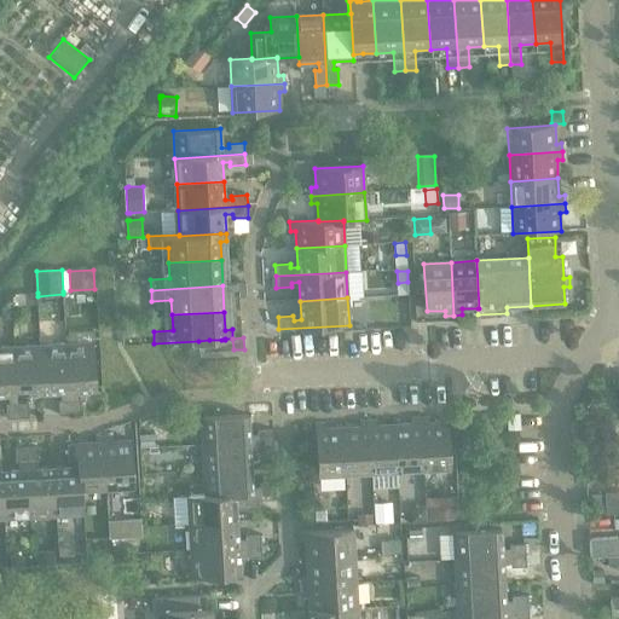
[(233,350),(232,339),(225,339),(225,340),(221,340),(221,351),(233,350)]
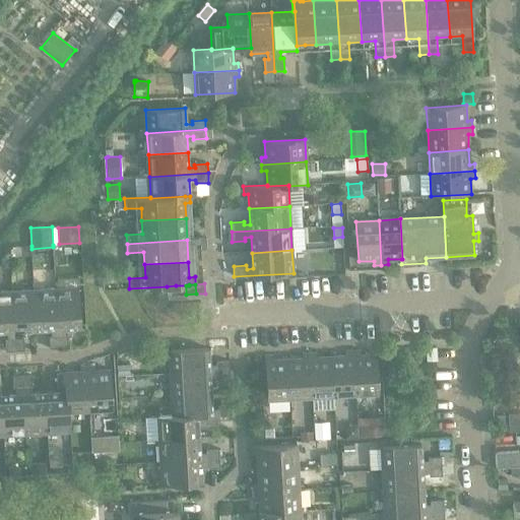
[(167,286),(167,296),(177,296),(176,285),(167,286)]
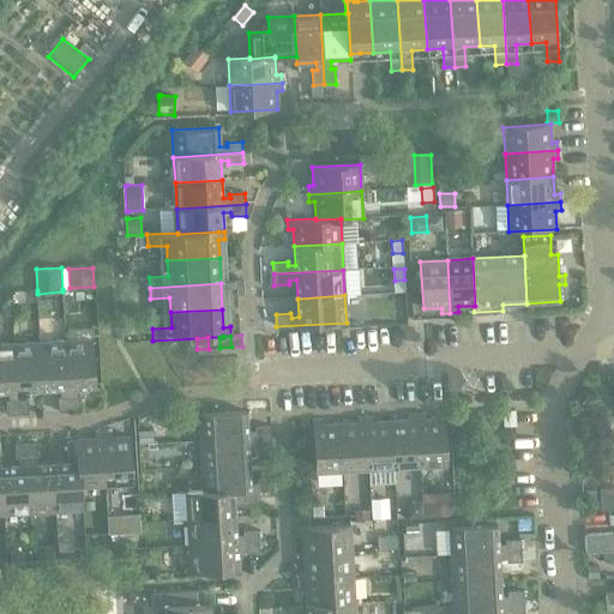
[(209,349),(220,348),(220,337),(208,337),(209,349)]
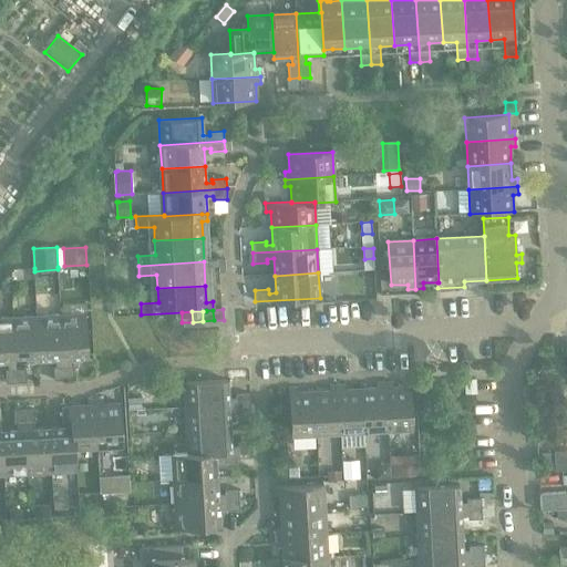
[(85,313),(61,316),(64,380),(74,380),(73,366),(70,366),(70,359),(88,358),(85,313)]
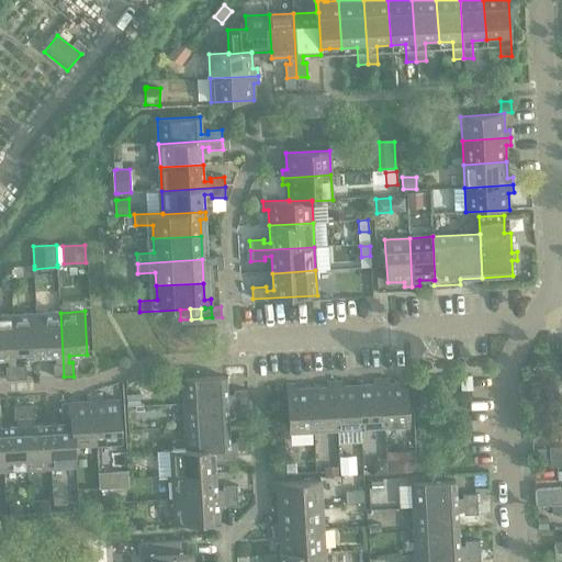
[(60,313),(36,314),(38,357),(56,357),(56,363),(53,363),(54,378),(64,377),(60,313)]
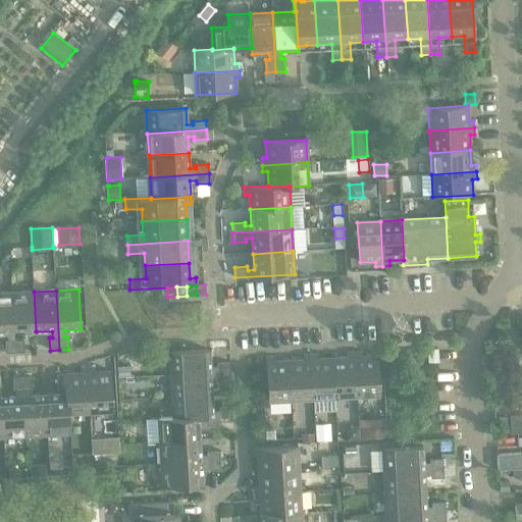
[(34,292),(11,293),(15,353),(24,352),(23,338),(20,338),(20,332),(36,331),(34,292)]
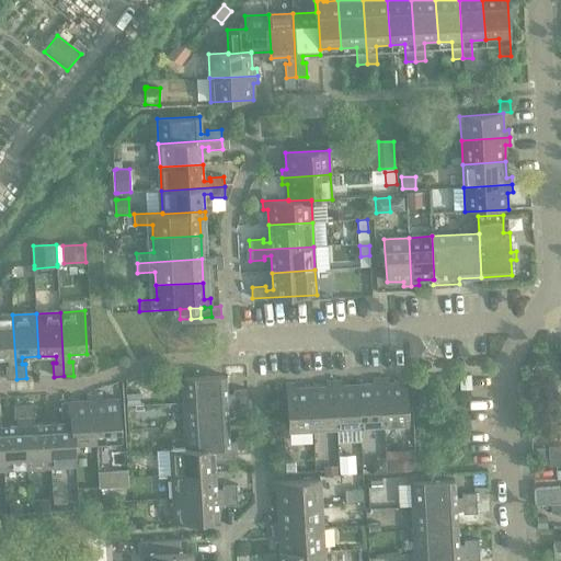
[(16,379),(12,315),(0,315),(0,358),(9,358),(9,365),(6,365),(6,379),(16,379)]
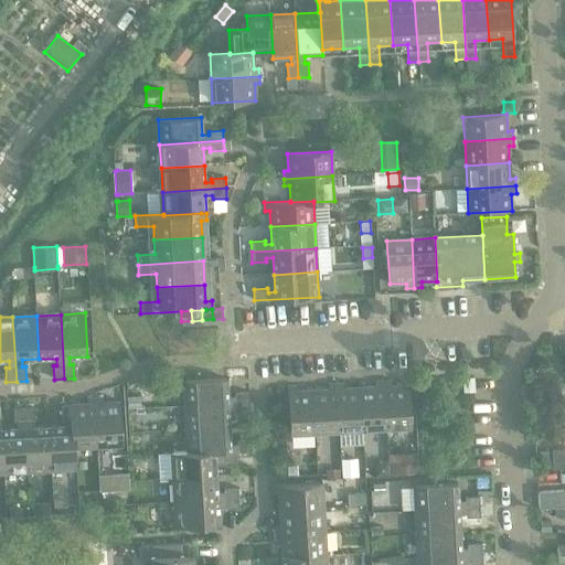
[(473,377),(464,379),(465,391),(475,391),(473,377)]
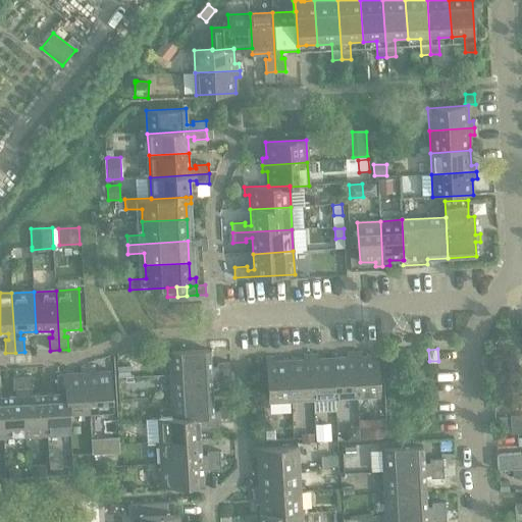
[(169,352),(170,375),(230,372),(229,362),(216,363),(217,366),(211,367),(210,350),(169,352)]
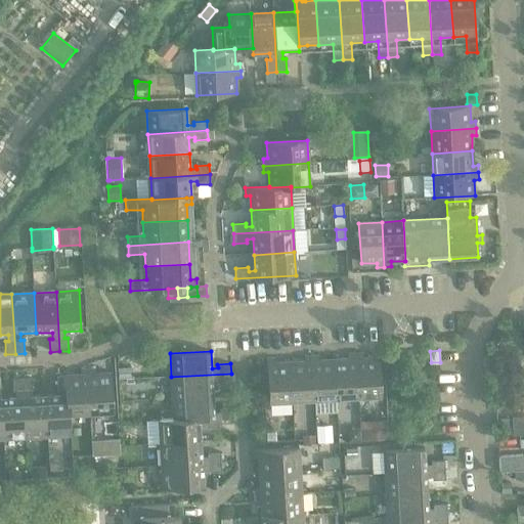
[(363,353),(356,354),(359,399),(382,397),(380,357),(363,358),(363,353)]
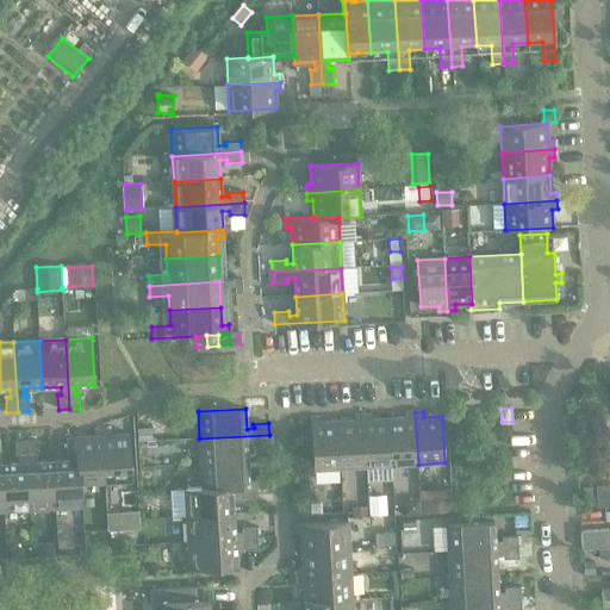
[(406,418),(390,418),(392,466),(418,465),(415,412),(406,412),(406,418)]
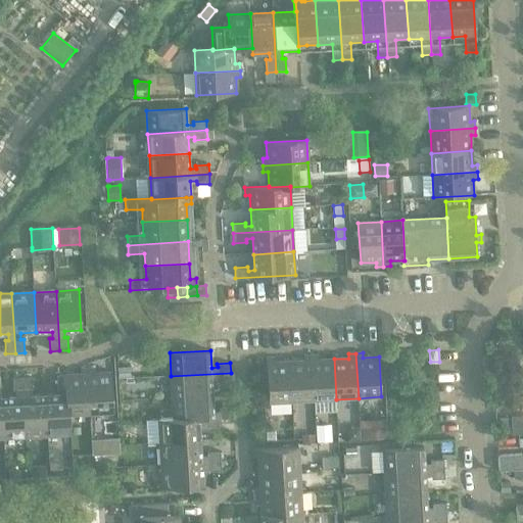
[(304,361),(290,362),(292,401),(314,400),(312,355),(304,355),(304,361)]
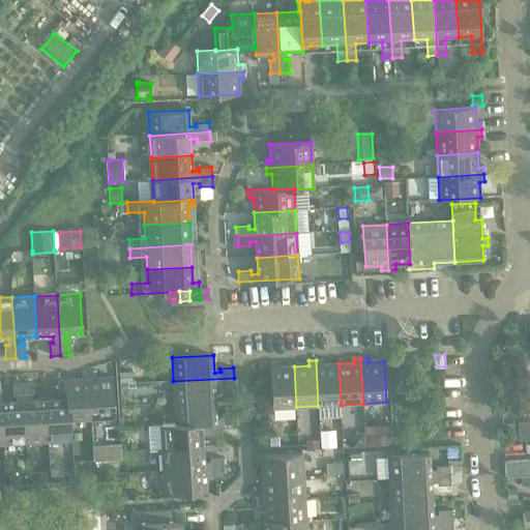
[(323,360),(316,360),(318,406),(341,405),(339,363),(323,364),(323,360)]
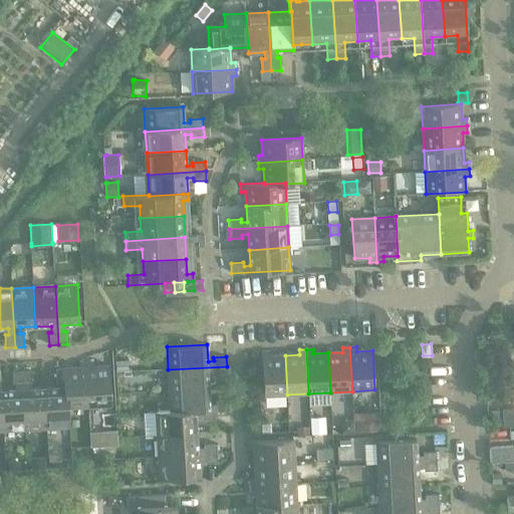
[(287,395),(285,355),(270,356),(270,351),(262,352),(264,397),(287,395)]
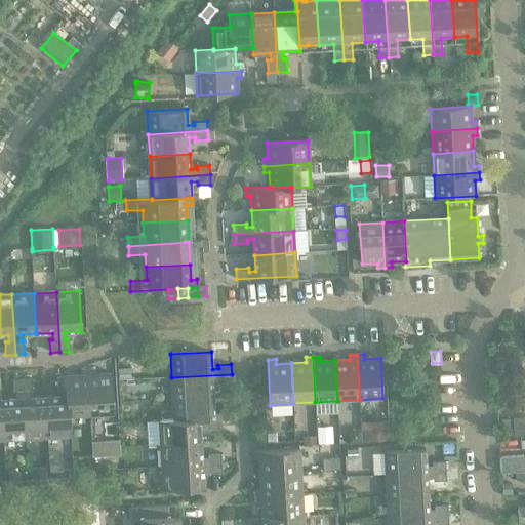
[(129,368),(118,368),(119,377),(129,376),(129,368)]
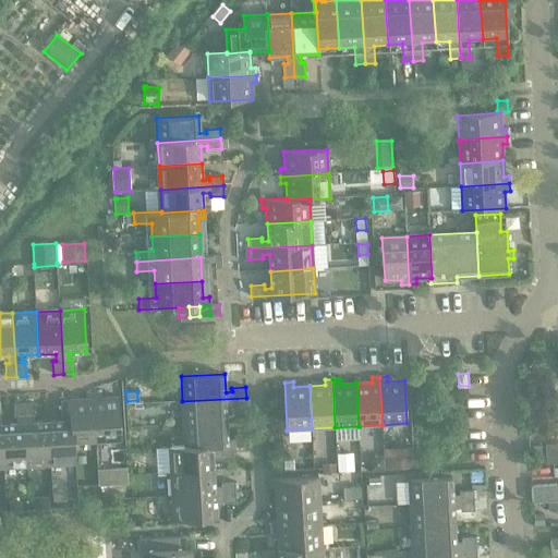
[(87,399),(71,400),(73,443),(74,443),(97,441),(94,393),(86,393),(87,399)]
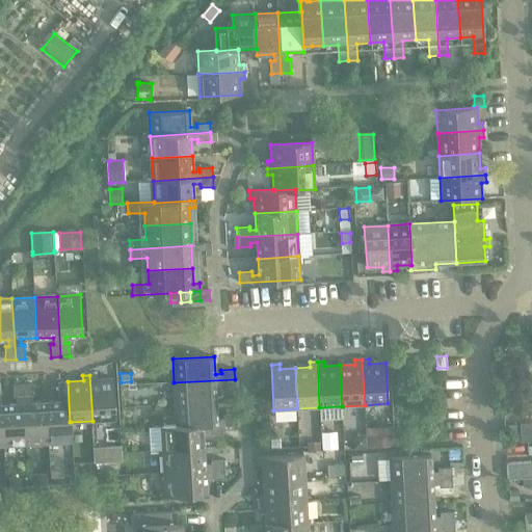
[(97,375),(89,375),(92,421),(115,420),(113,378),(97,379),(97,375)]
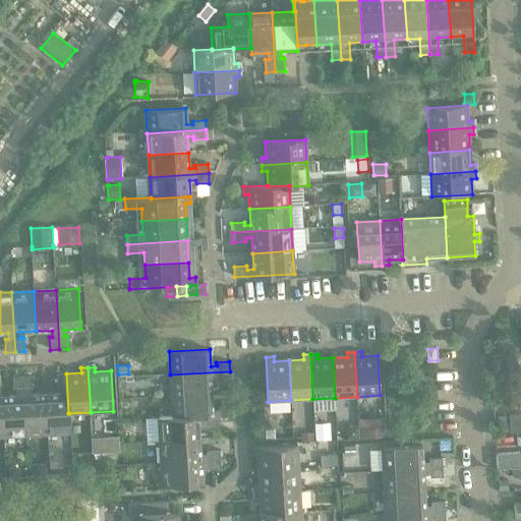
[(230,371),(170,374),(171,396),(212,394),(211,379),(217,378),(217,382),(230,381),(230,371)]
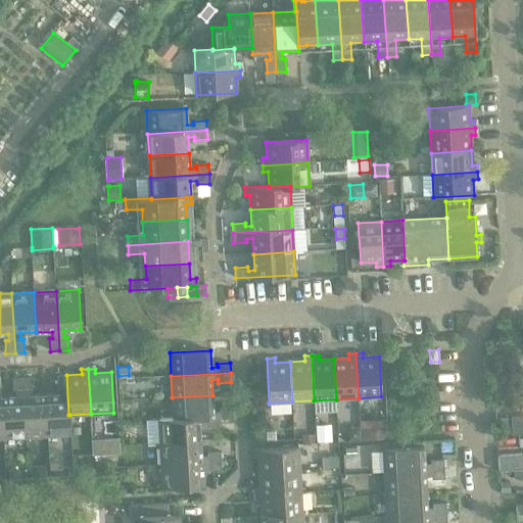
[(61,394),(45,395),(48,436),(70,434),(69,415),(68,415),(66,375),(57,375),(57,388),(60,388),(61,394)]
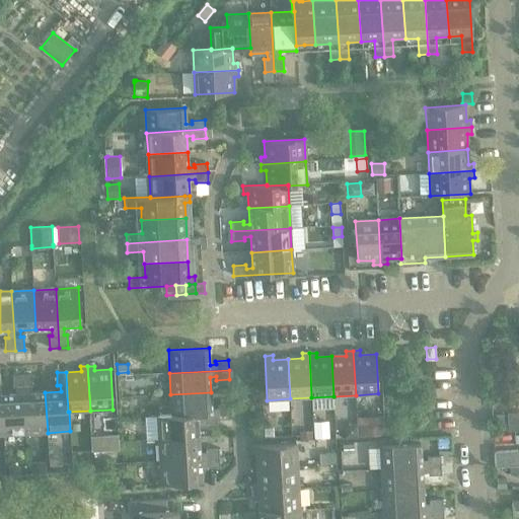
[(17,393),(1,394),(4,435),(25,434),(22,374),(12,375),(13,388),(16,387),(17,393)]
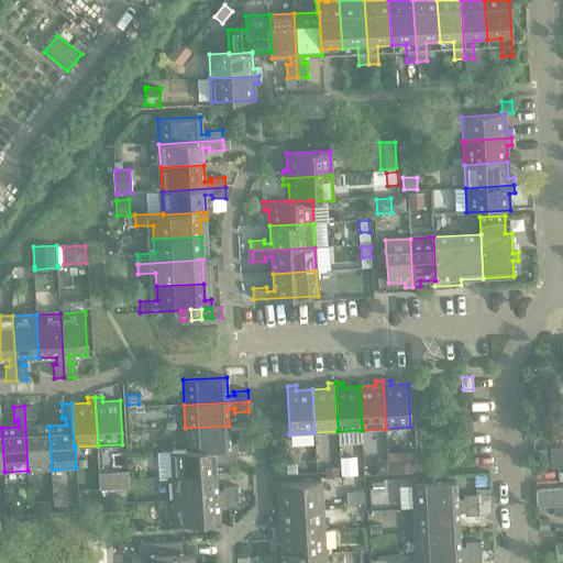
[(34,406),(24,406),(28,471),(52,470),(48,426),(32,427),(31,420),(35,420),(34,406)]
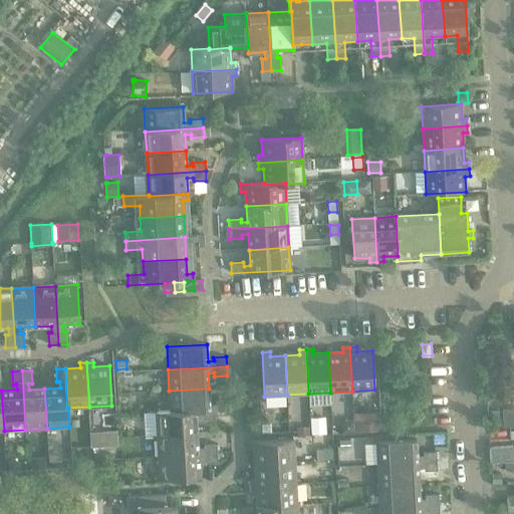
[(209,389),(169,391),(171,412),(171,413),(215,410),(215,412),(229,411),(229,400),(216,401),(216,404),(210,405),(209,389)]
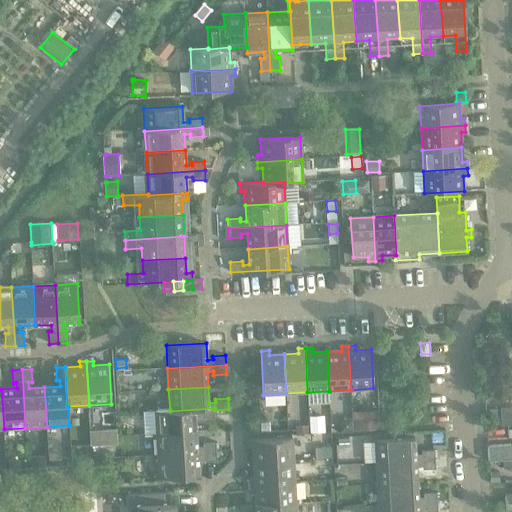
[(511,407),(500,408),(501,417),(511,415),(511,407)]
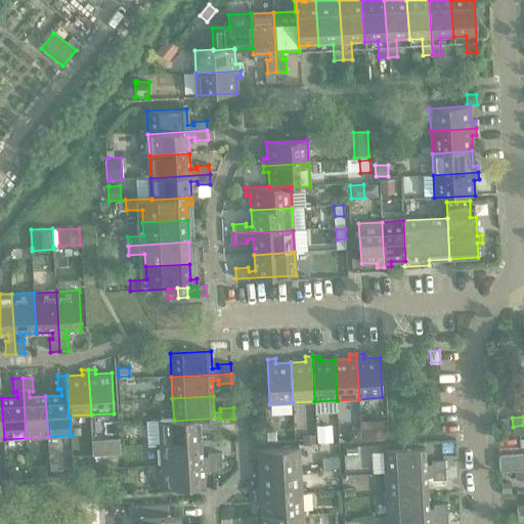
[(159,421),(161,443),(201,441),(200,426),(206,425),(206,429),(219,428),(219,420),(219,418),(174,421),(174,420),(159,421)]
